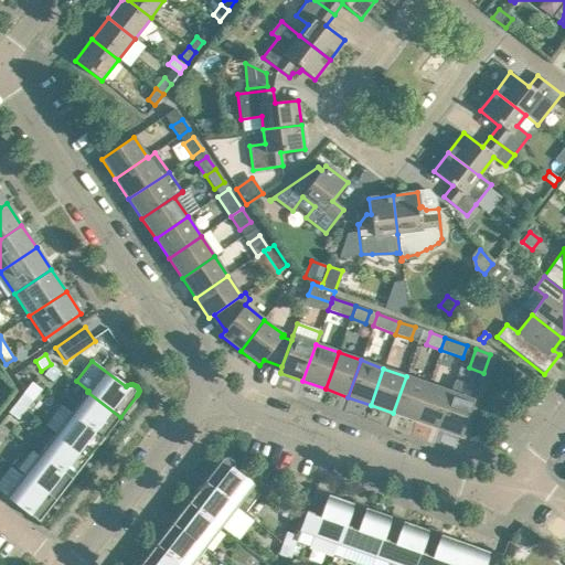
[(415,420),(428,384),(406,376),(393,413),(415,420)]
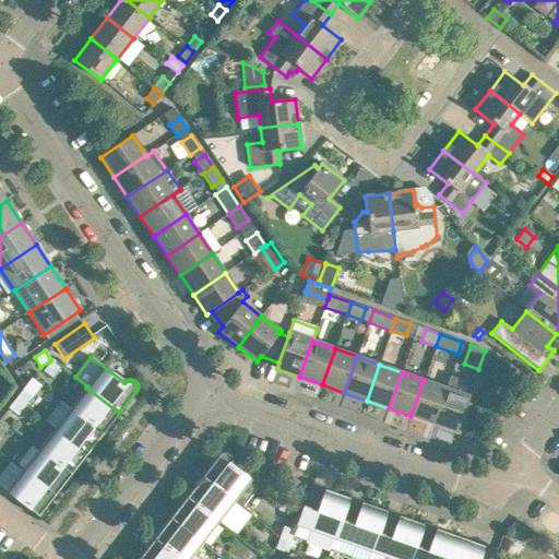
[(433,425),(445,388),(424,380),(411,416),(433,425)]
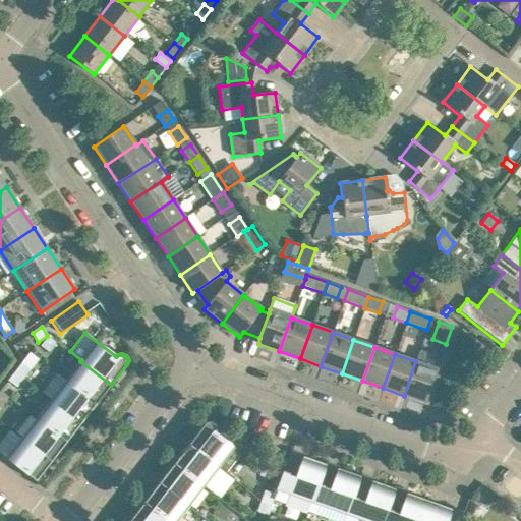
[(111,385),(80,361),(66,381),(96,404),(111,385)]
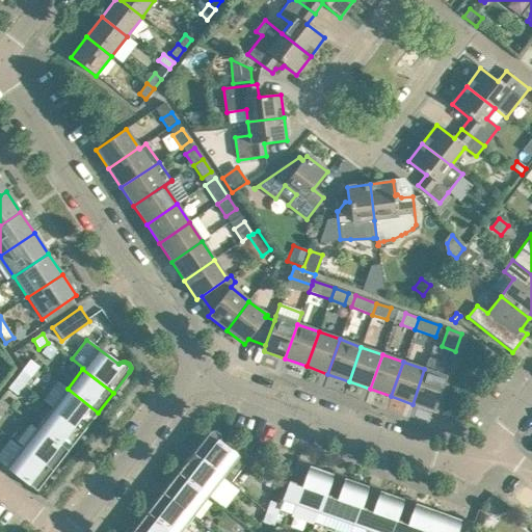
[(434,411),(446,377),(424,369),(413,404),(434,411)]
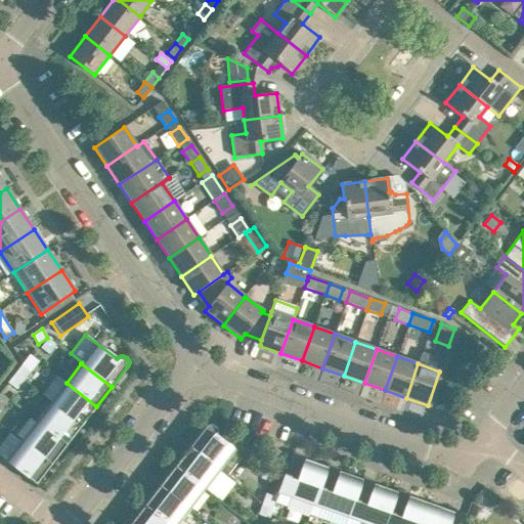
[(24,381),(30,373),(22,365),(14,375),(24,381)]
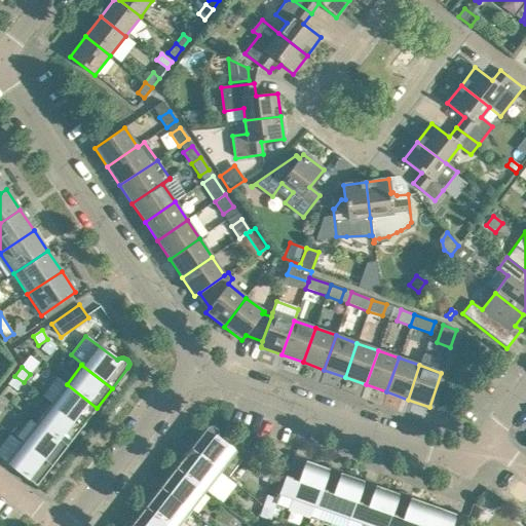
[(16,390),(24,382),(14,376),(8,384),(16,390)]
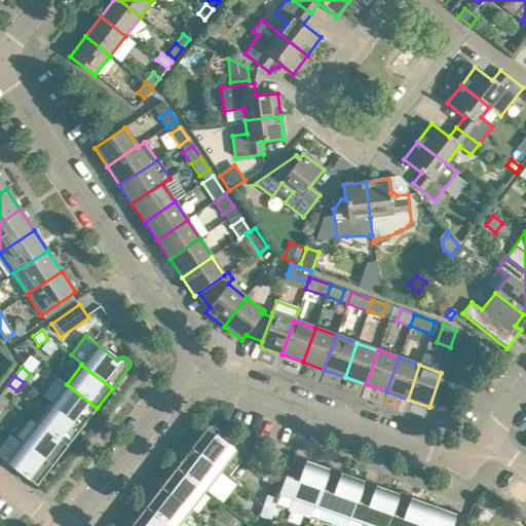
[(97,408),(67,384),(51,404),(82,427),(97,408)]
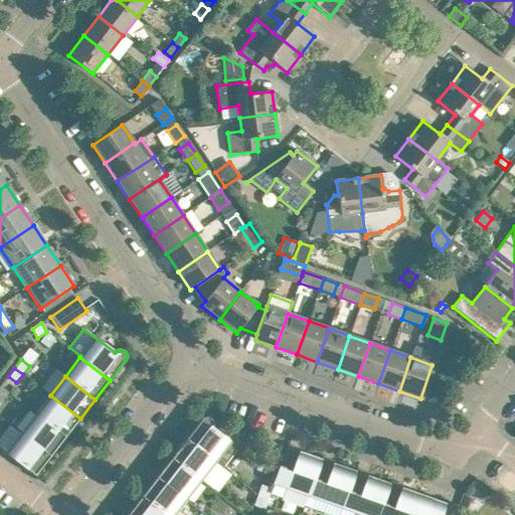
[(80,418),(50,395),(35,414),(65,438),(80,418)]
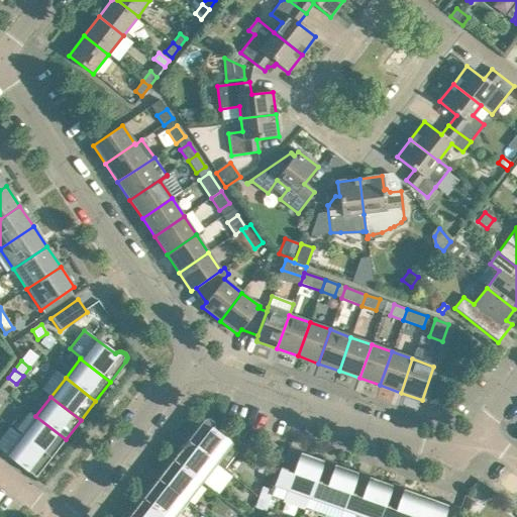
[(66,439),(35,416),(20,435),(50,458),(66,439)]
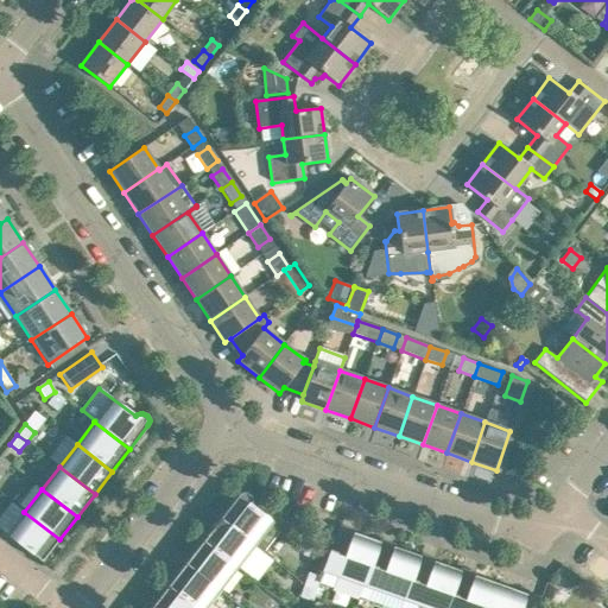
[(255,510),(249,505),(252,502),(252,500),(251,498),(249,495),(247,494),(245,493),(242,493),(240,494),(238,495),(220,519),(254,546),(263,552),(280,529),(278,527),(260,513),(255,510)]
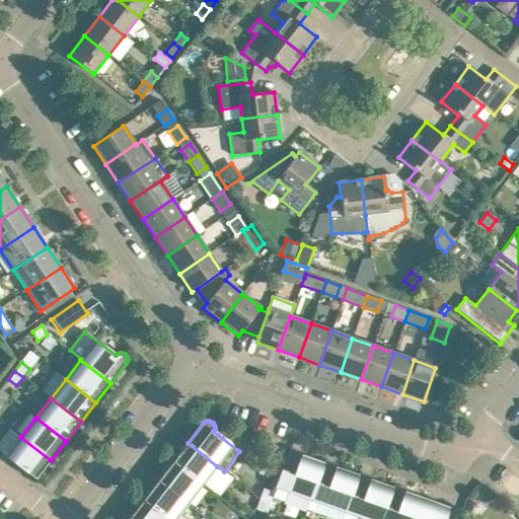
[(225,426),(218,435),(222,438),(237,450),(244,441),(225,426)]
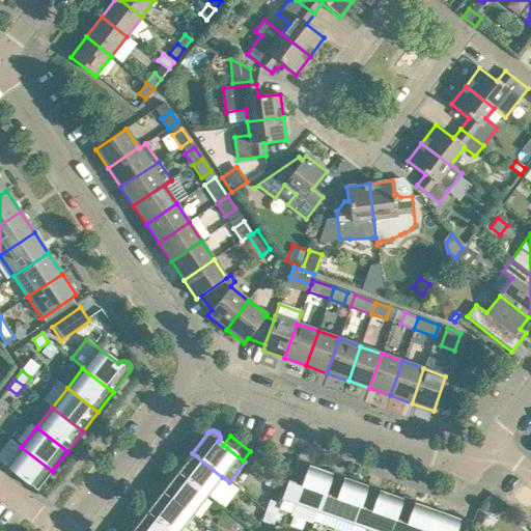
[(52,471),(21,447),(5,467),(36,491),(52,471)]
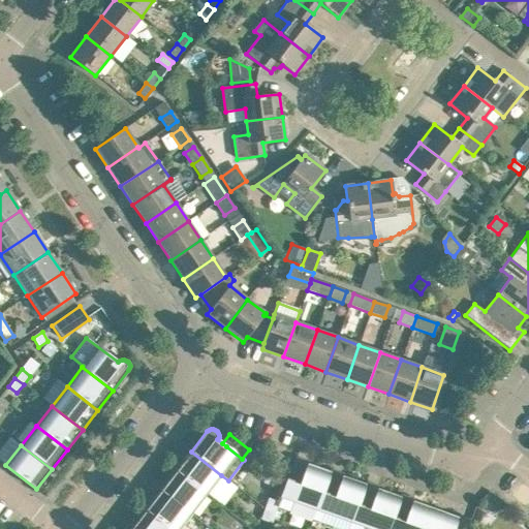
[(221,475),(191,452),(176,471),(207,495),(221,475)]
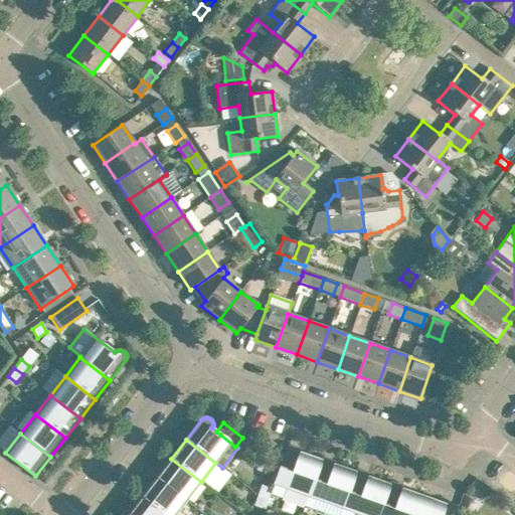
[(273,456),(279,447),(271,441),(264,449),(273,456)]
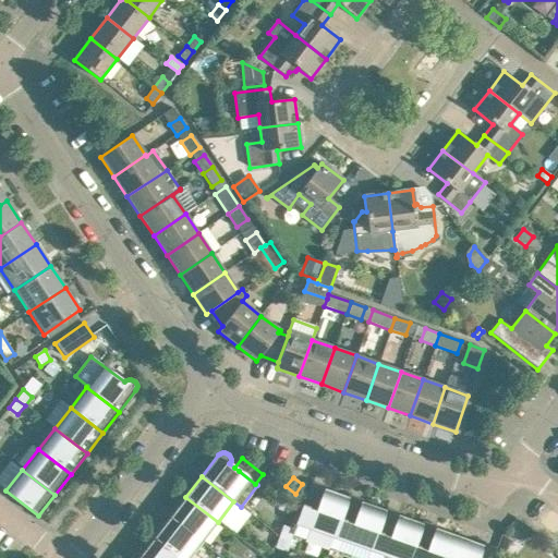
[(329,549),(348,497),(324,489),(316,510),(303,506),(294,530),(292,535),(329,549)]
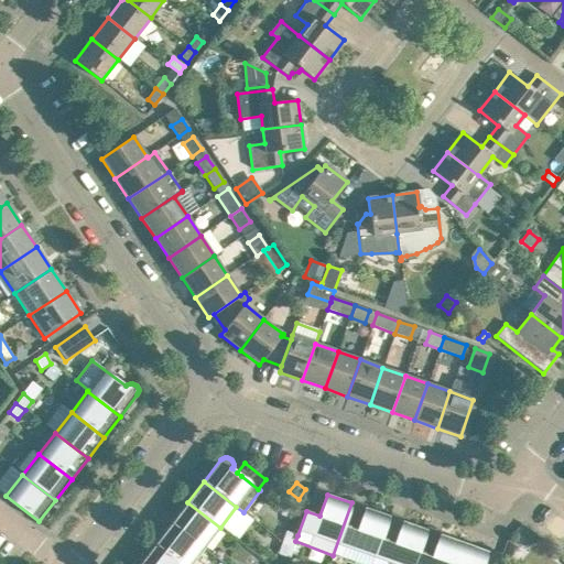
[(220,528),(187,502),(172,523),(204,549),(220,528)]
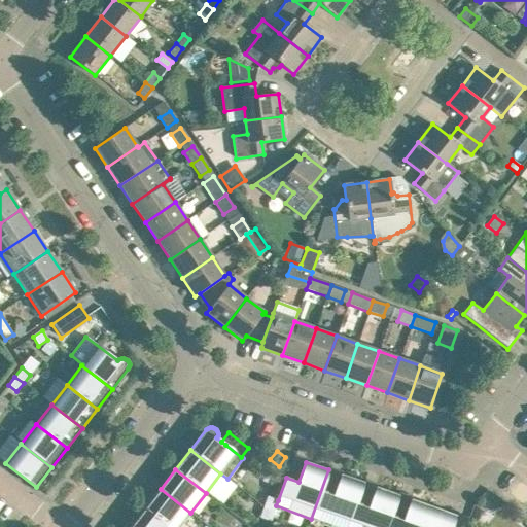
[(336,526),(347,526),(363,482),(341,475),(336,489),(324,484),(329,470),(328,469),(311,519),(336,526)]
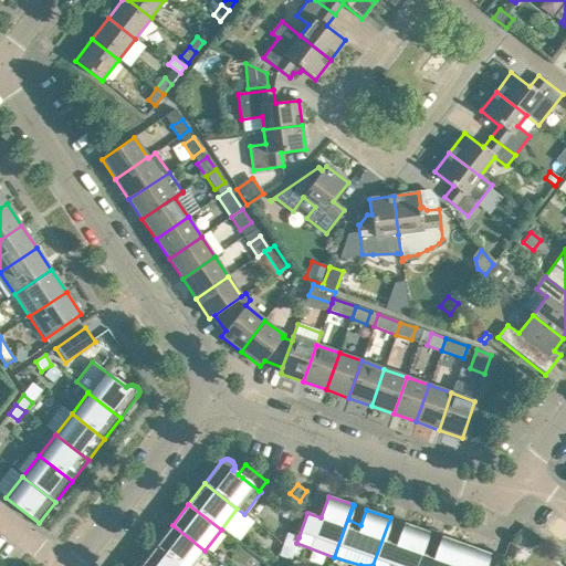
[(415,565),(428,532),(404,523),(396,544),(384,540),(391,519),(390,517),(373,565),(415,565)]
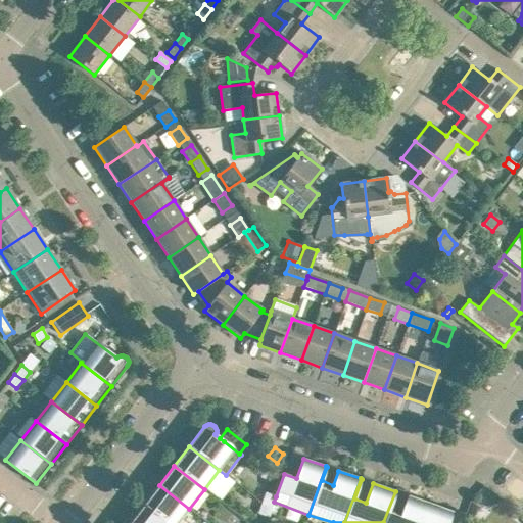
[(178,522),(189,509),(159,485),(144,505),(168,522),(178,522)]
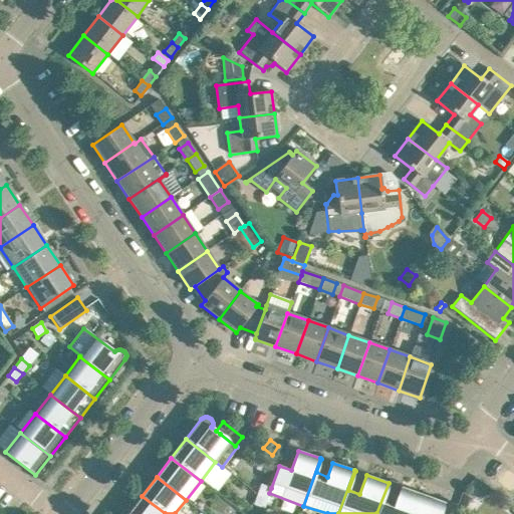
[(415,513),(423,495),(401,487),(394,506),(381,502),(389,483),(376,513),(415,513)]
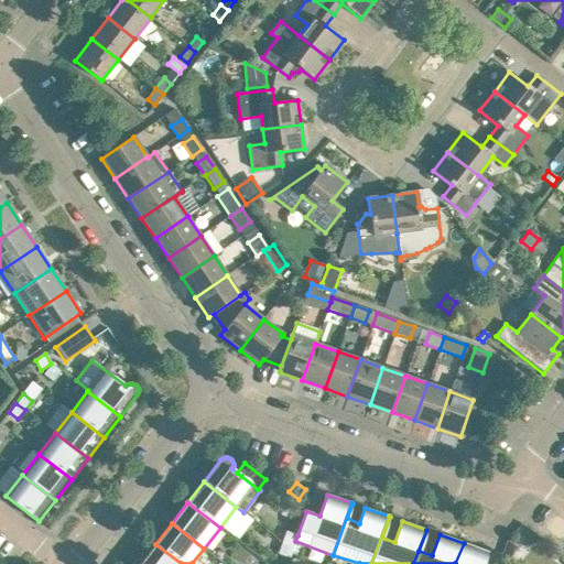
[(293,546),(295,541),(297,535),(286,532),(282,543),(293,546)]
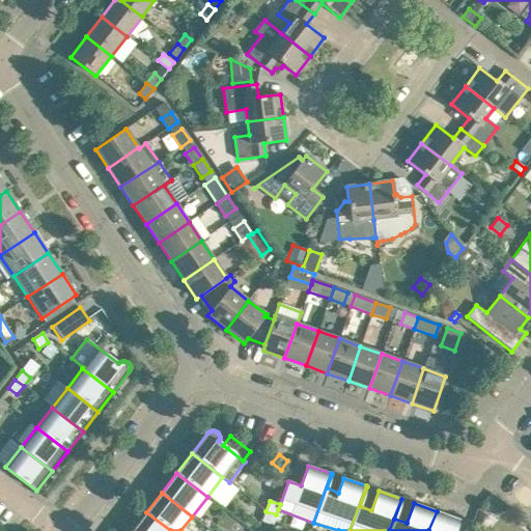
[(272,525),(276,514),(266,511),(262,522),(272,525)]
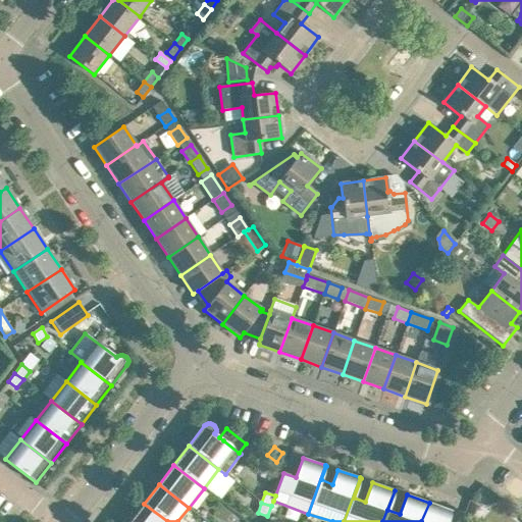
[(447,521),(452,510),(429,503),(421,521),(447,521)]
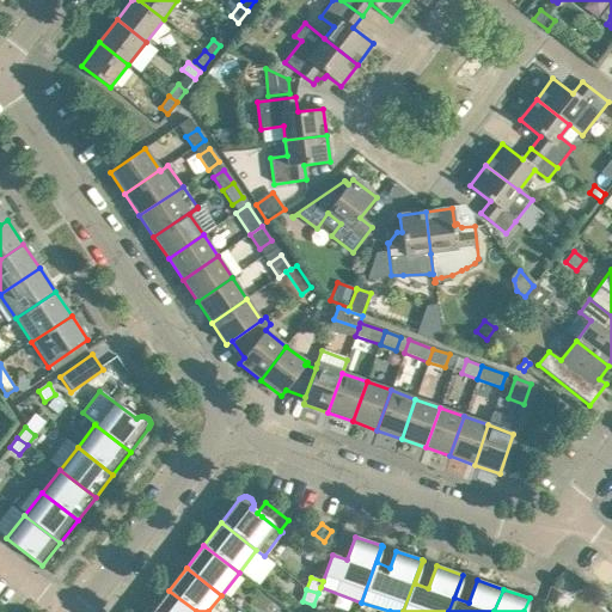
[(550,592),(548,601),(548,604),(549,606),(551,607),(554,609),(556,609),(558,607),(561,606),(564,597),(563,594),(562,592),(560,589),(557,589),(555,589),(552,591),(550,592)]
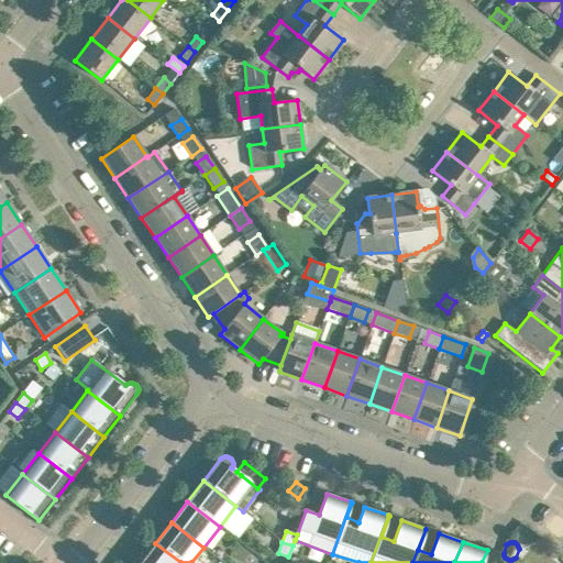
[(180,562),(155,543),(139,562),(180,562)]
